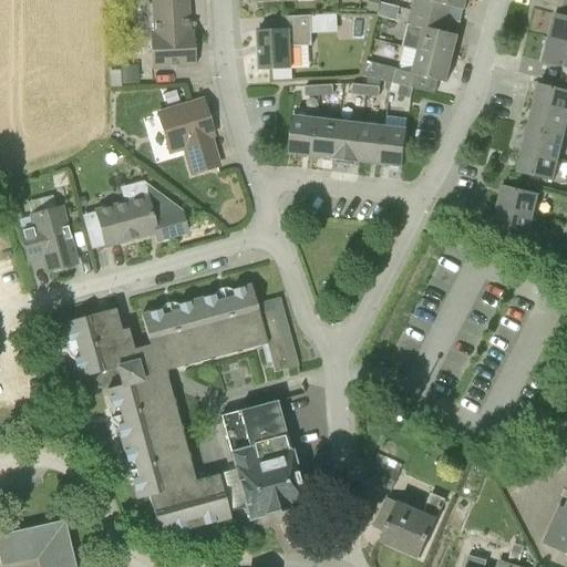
[(153,69),(173,69),(195,68),(193,32),(188,32),(186,0),(155,0),(156,34),(152,35),(153,69)]
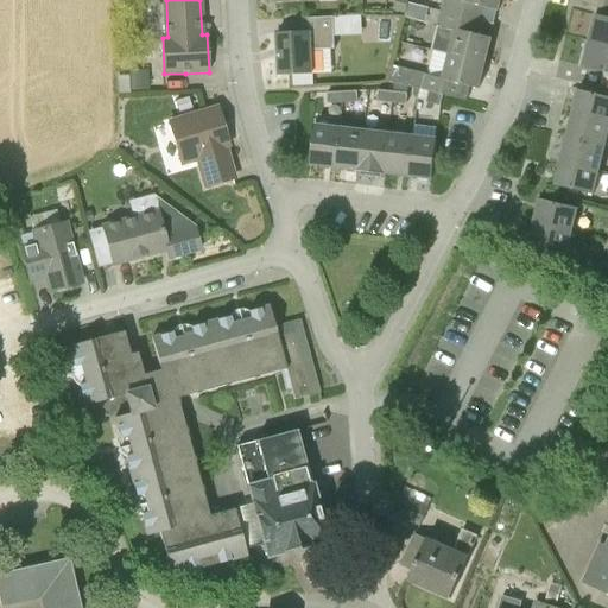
[(397,0),(394,12),(406,14),(409,4),(410,0),(397,0)]
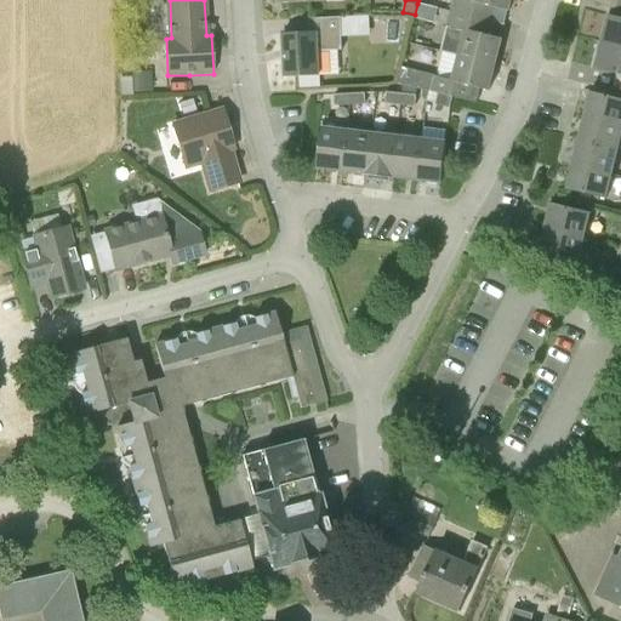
[(510,11),(511,0),(454,0),(451,11),(495,21),(497,9),(510,11)]
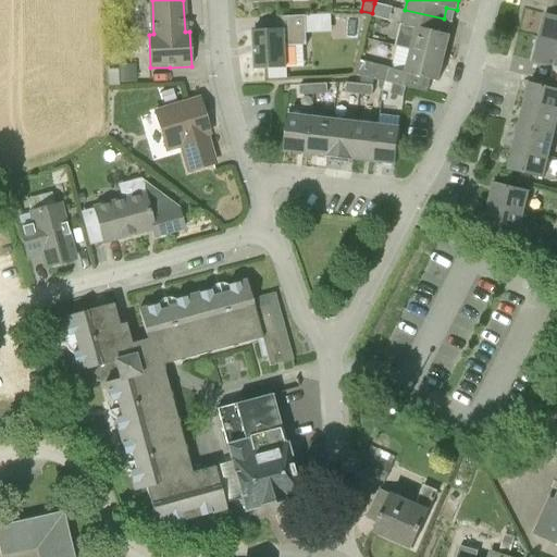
[(440,33),(444,19),(405,10),(401,23),(396,47),(397,47),(445,58),(450,35),(440,33)]
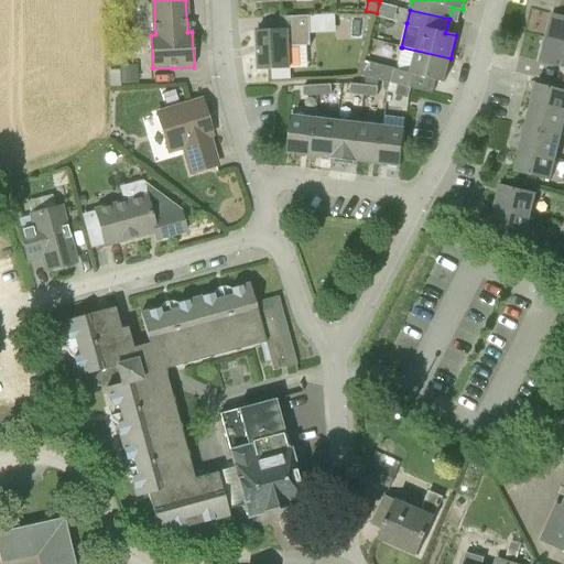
[(563,17),(553,14),(548,38),(563,41),(563,17)]
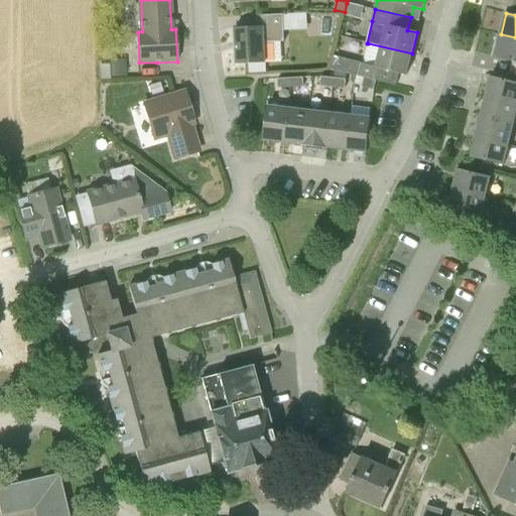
[(237,65),(267,63),(266,43),(284,43),(283,15),(257,16),(257,27),(235,28),(237,65)]
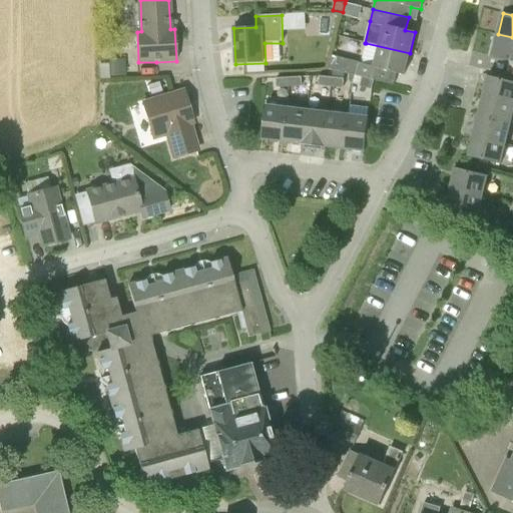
[(512,37),(498,34),(492,57),(512,62),(512,37)]
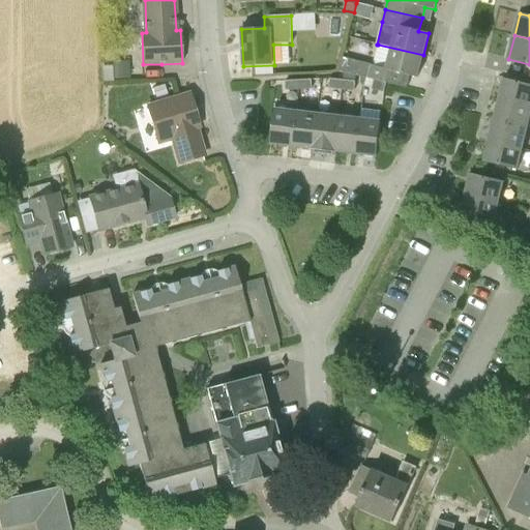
[(417,79),(423,55),(378,45),(372,67),(341,59),(339,70),(402,87),(405,76),(417,79)]
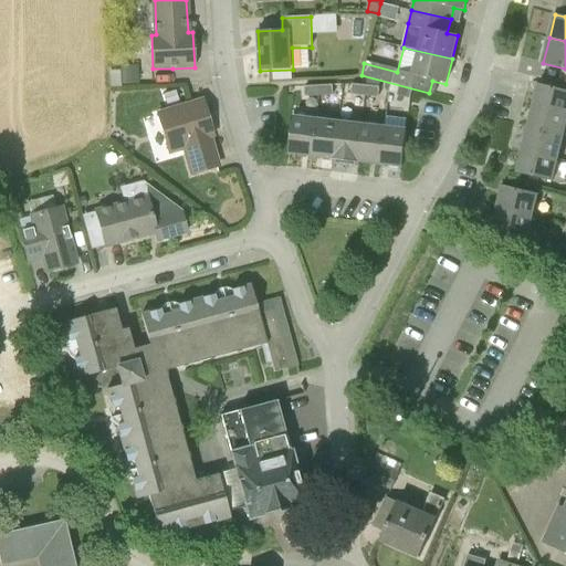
[(119,70),(121,84),(138,84),(138,65),(119,66),(119,70)]
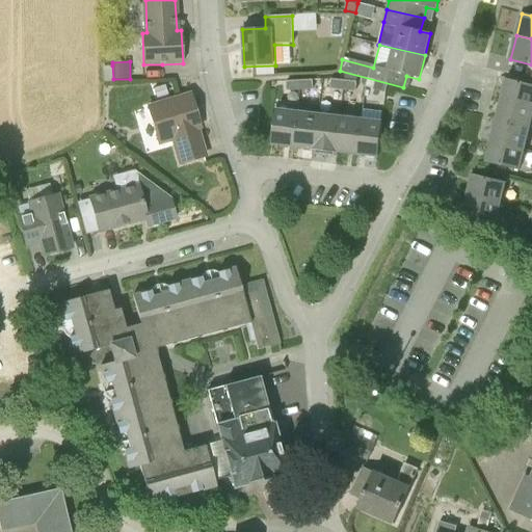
[(330,87),(343,88),(344,80),(331,78),(331,79),(330,87)]
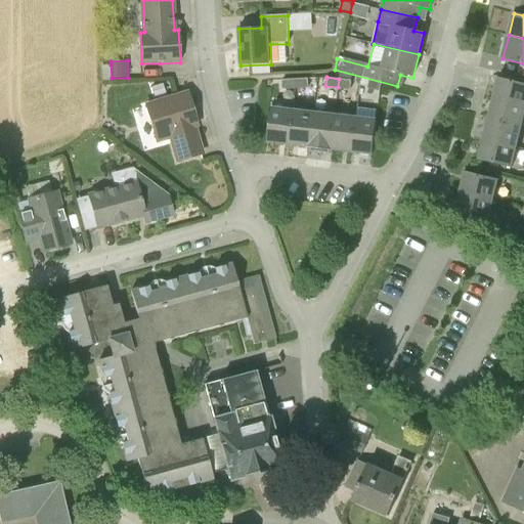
[(523,84),(498,78),(493,98),(523,105),(523,84)]
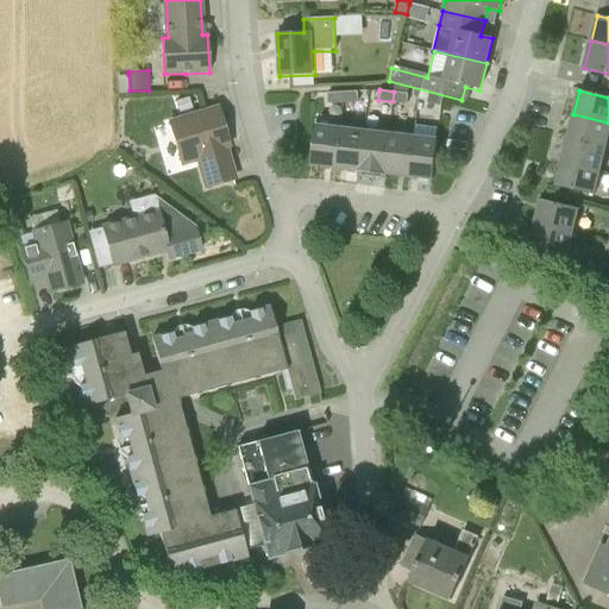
[(409,93),(394,92),(393,101),(408,104),(409,93)]
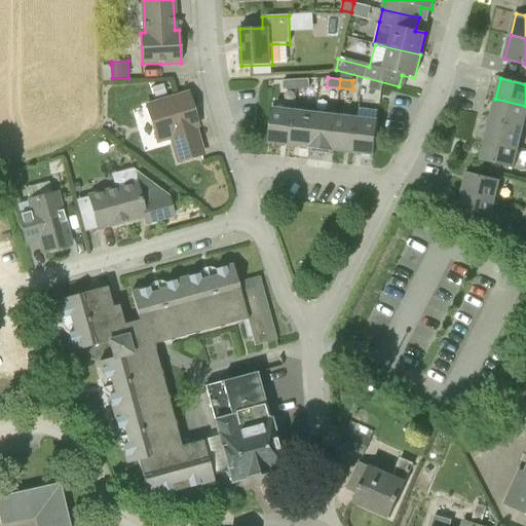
[(296,90),(296,80),(284,81),(284,90),(296,90)]
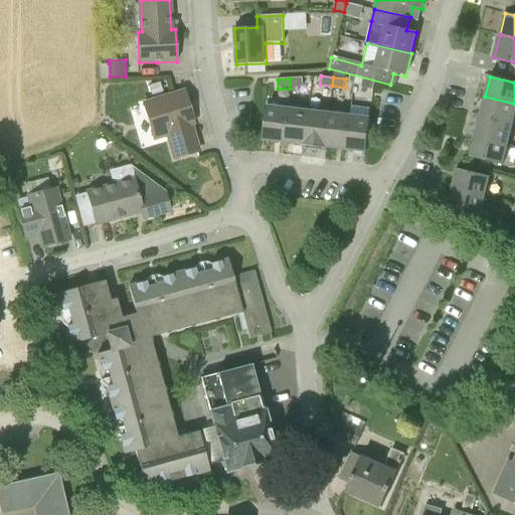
[(304,78),(290,78),(290,89),(303,88),(304,78)]
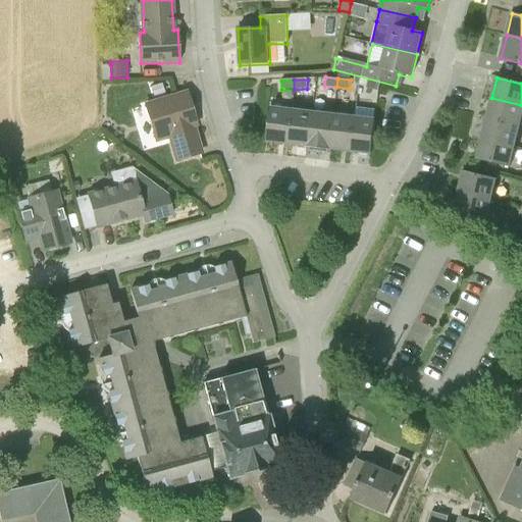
[(380,83),(368,80),(366,88),(378,91),(380,83)]
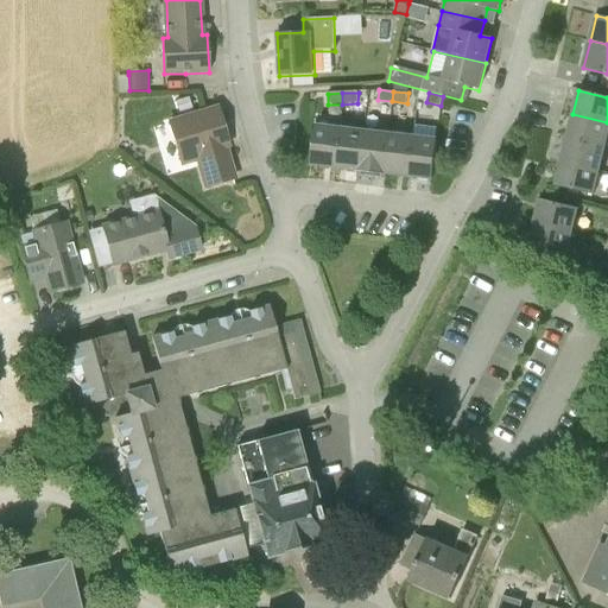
[(191,107),(188,97),(175,102),(177,112),(191,107)]
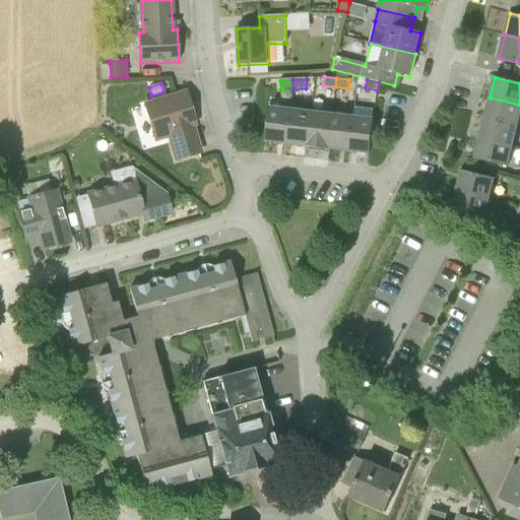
[(174,135),(181,158),(200,153),(192,125),(195,124),(186,92),(146,105),(156,140),(174,135)]
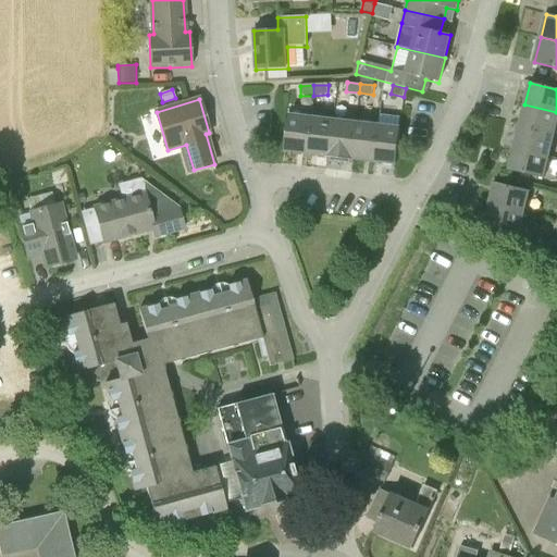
[(519,126),(555,135),(556,126),(556,112),(524,104),(519,126)]
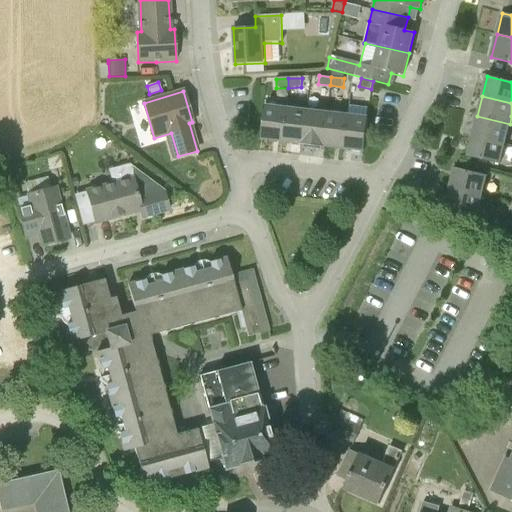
[(282,141),(286,108),(266,106),(262,139),(282,141)]
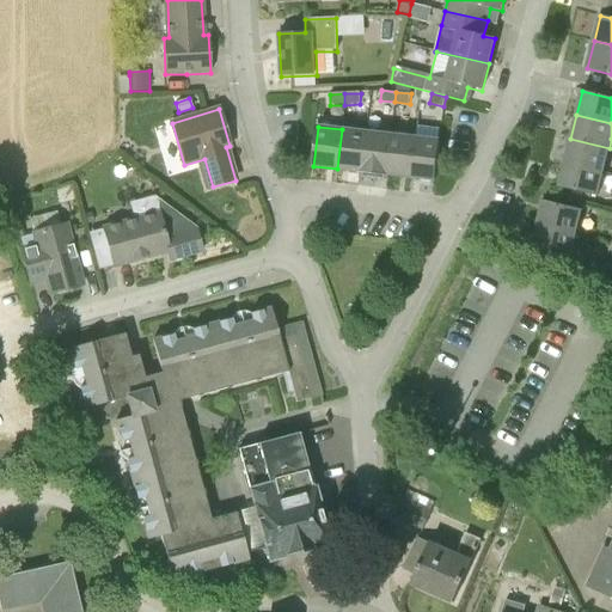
[(362,173),(367,133),(342,129),(337,169),(360,172),(360,173),(362,173)]
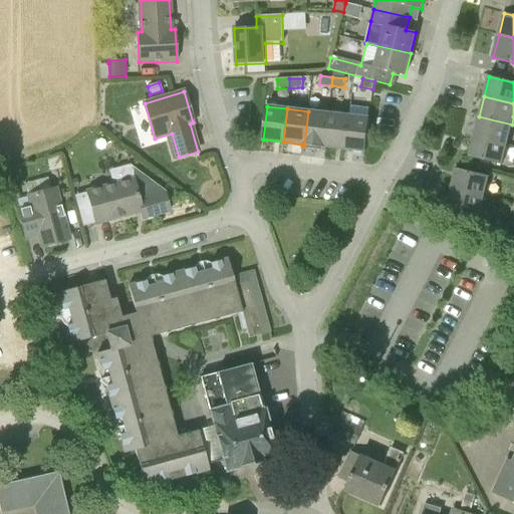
[(324,148),(328,113),(308,111),(304,146),(324,148)]
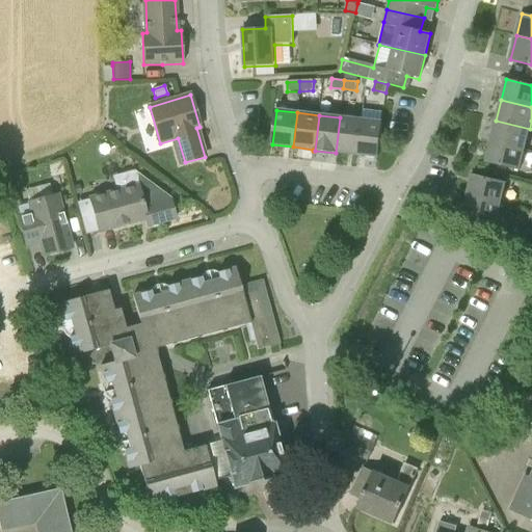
[(357,155),(362,121),(340,117),(336,153),(337,153),(337,152),(357,155)]
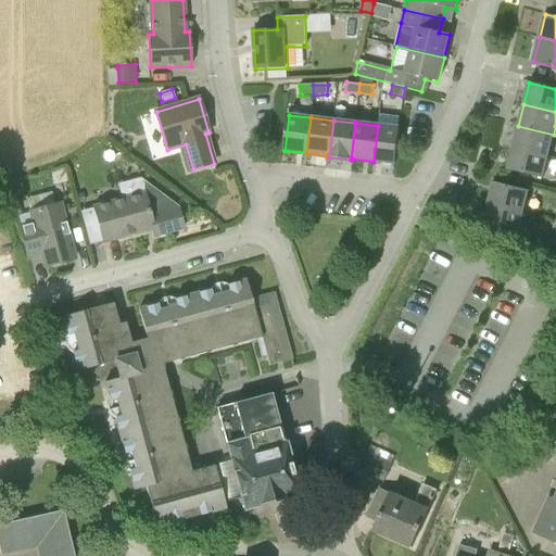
[(395,164),(400,128),(378,126),(374,162),(395,164)]
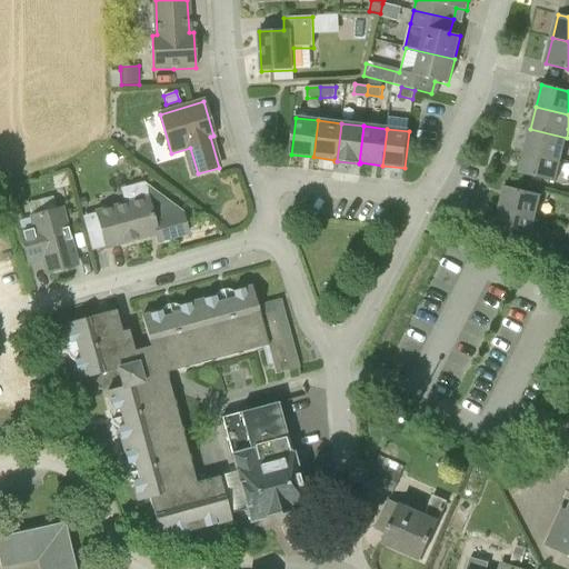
[(561,161),(567,138),(530,129),(525,152),(561,161)]
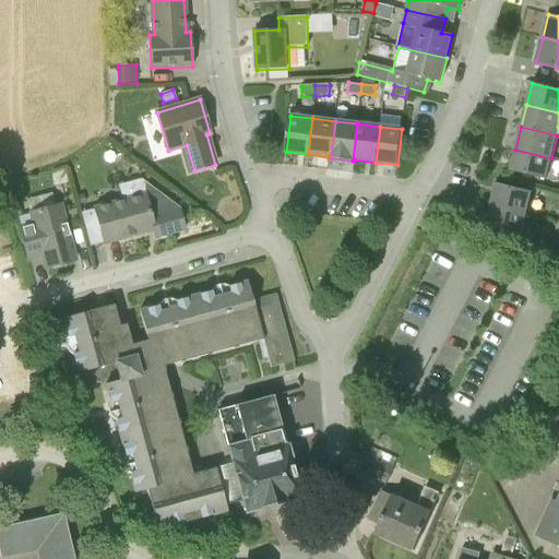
[(546,180),(551,158),(515,150),(510,171),(546,180)]
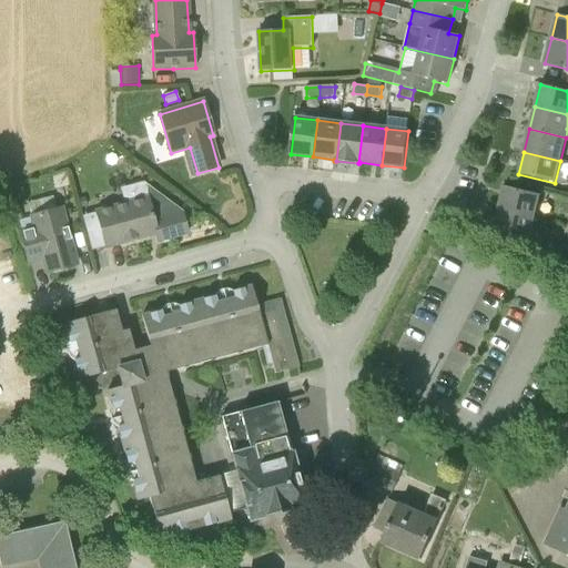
[(188,234),(181,212),(143,182),(119,188),(124,204),(95,213),(105,249),(155,234),(158,242),(188,234)]
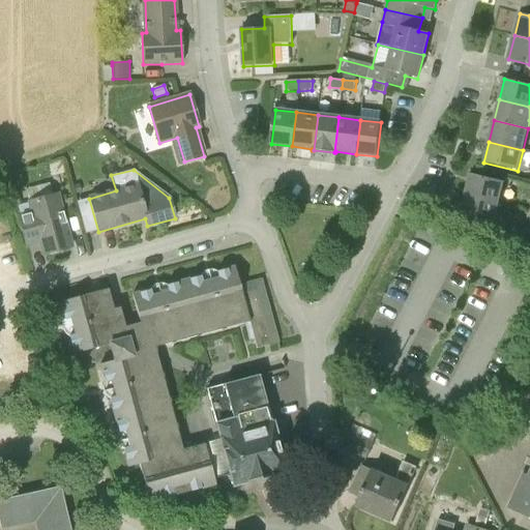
[(504,182),(470,174),(465,195),(500,203),(504,182)]
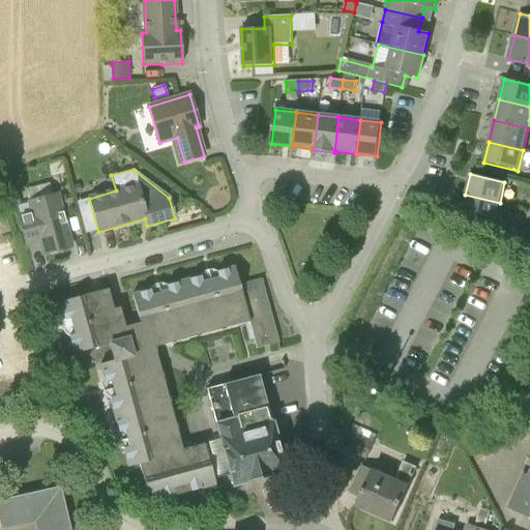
[(495,225),(500,203),(465,195),(460,216),(495,225)]
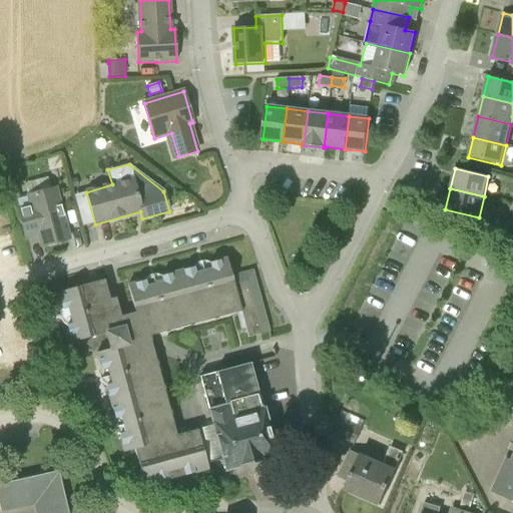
[(69,238),(64,219),(56,189),(34,194),(37,204),(18,209),(25,238),(38,234),(41,246),(69,238)]
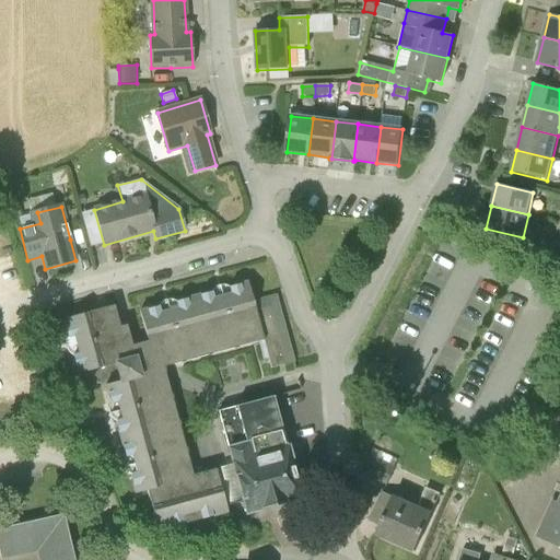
[(270,369),(293,362),(276,295),(253,302),(247,282),(229,287),(231,294),(212,299),(211,292),(176,302),(177,308),(160,313),(158,306),(139,312),(148,341),(125,347),(114,305),(62,319),(68,338),(73,336),(78,354),(72,356),(77,374),(115,364),(120,381),(105,385),(111,404),(117,401),(123,420),(115,421),(125,456),(131,455),(137,473),(130,475),(135,493),(147,491),(193,475),(164,368),(263,341),(270,369)]
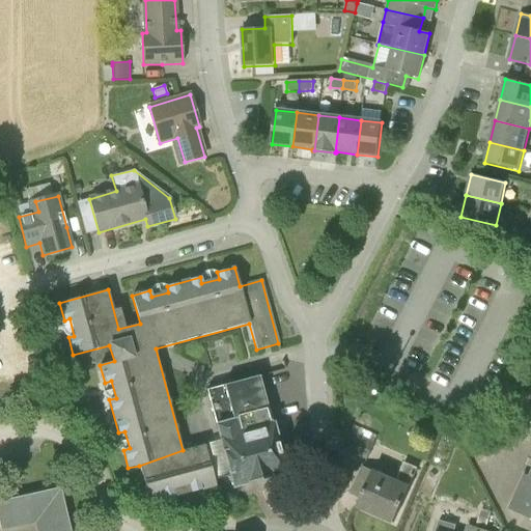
[(232,487),(268,478),(285,473),(272,423),(271,423),(258,375),(223,385),(206,390),(216,425),(223,452),(228,473),(229,473),(232,487)]
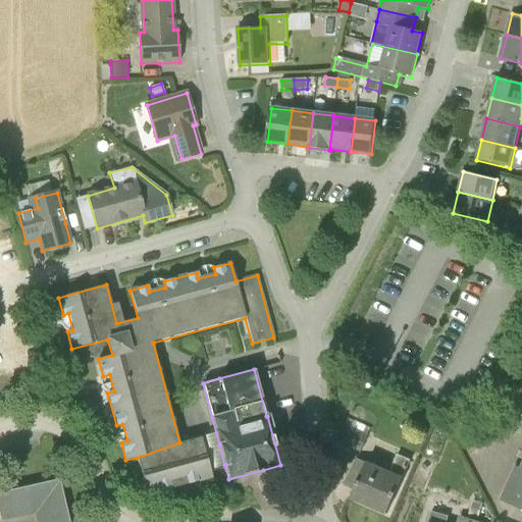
[(361,453),(369,434),(345,424),(337,442),(361,453)]
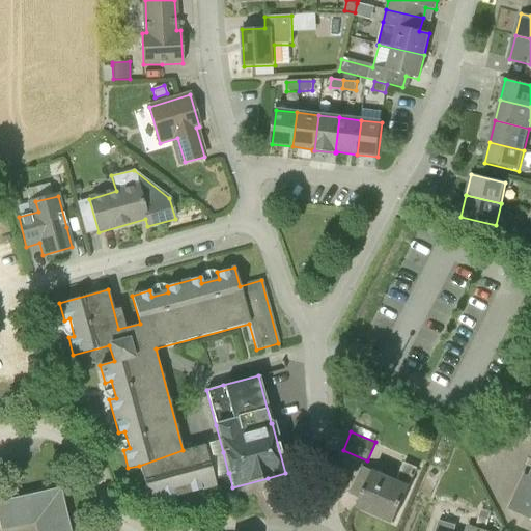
[(214,480),(216,479),(216,478),(214,479),(204,445),(183,450),(139,466),(149,504),(173,497),(173,495),(191,493),(216,485),(214,480)]
